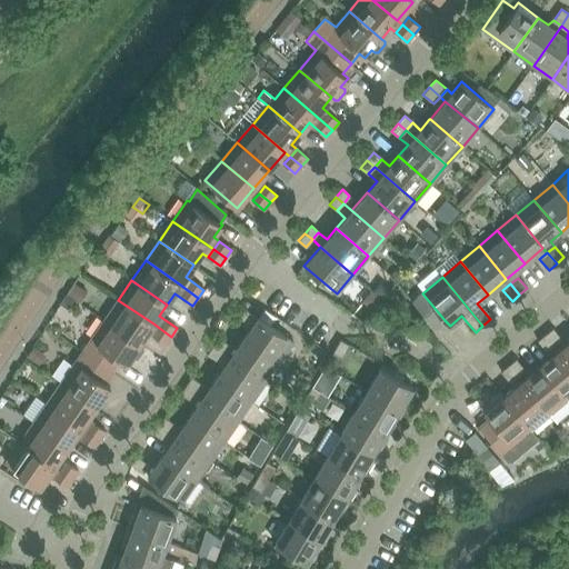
[(412,302),(435,329),(445,320),(422,293),(412,302)]
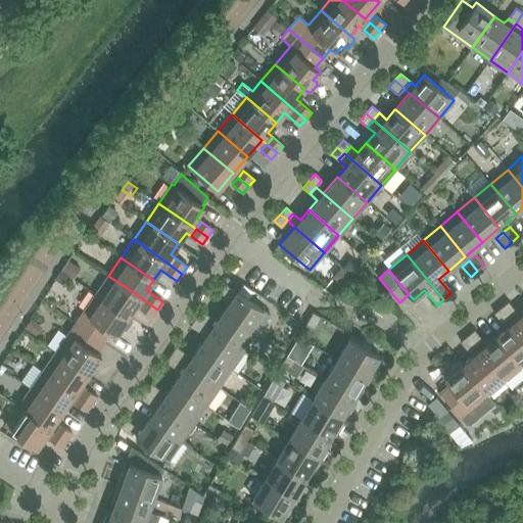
[(108,276),(96,294),(128,316),(136,305),(152,317),(157,310),(141,297),(108,276)]
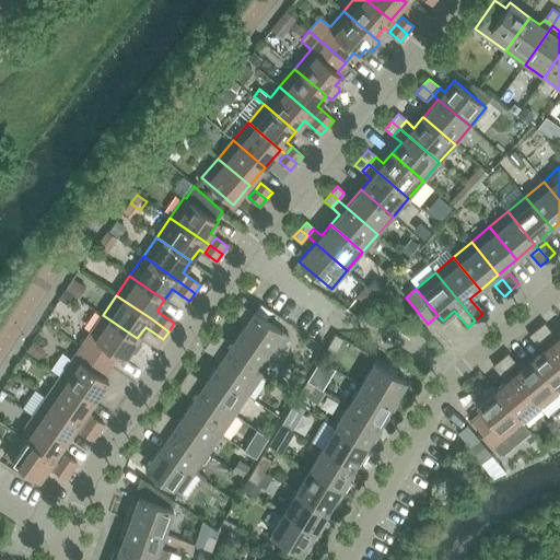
[(232,310),(243,317),(248,310),(237,301),(232,310)]
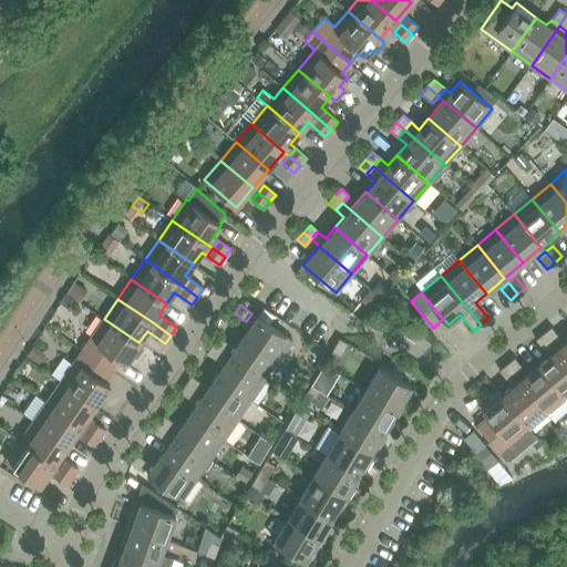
[(250,325),(243,337),(278,360),(292,340),(257,316),(257,317),(251,313),(246,321),(250,325)]
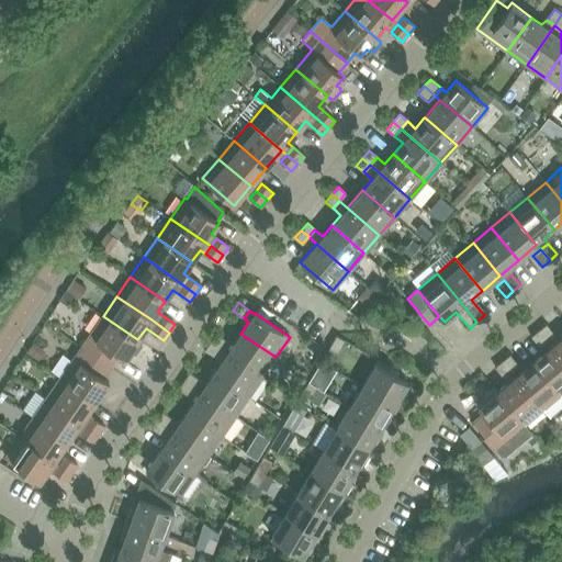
[(103,316),(81,347),(122,375),(130,364),(123,360),(130,351),(134,353),(136,353),(142,345),(142,343),(137,339),(103,316)]
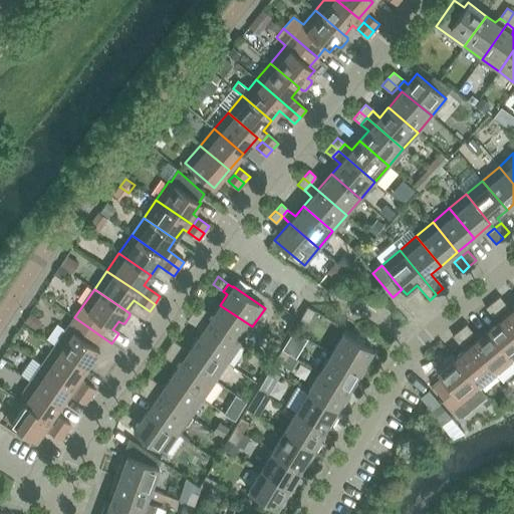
[(499,296),(492,302),(501,312),(508,306),(499,296)]
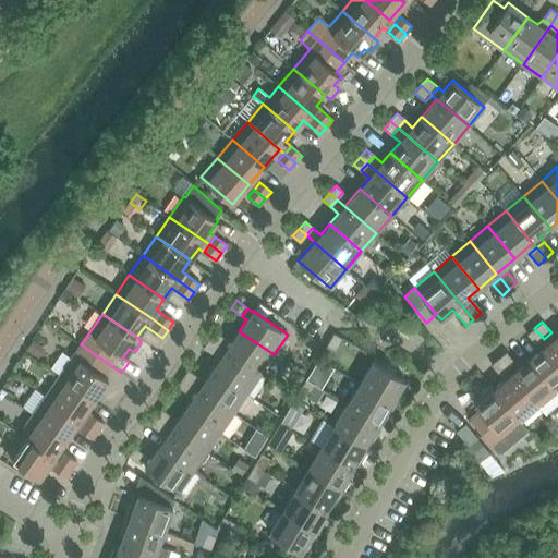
[(544,339),(534,328),(528,335),(536,344),(544,339)]
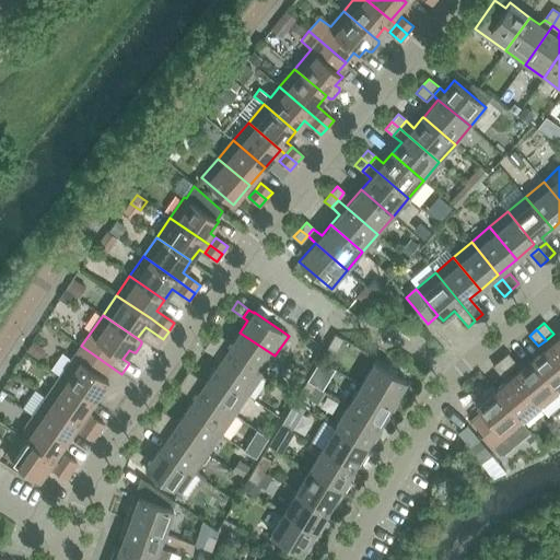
[(216,333),(210,340),(222,348),(228,340),(216,333)]
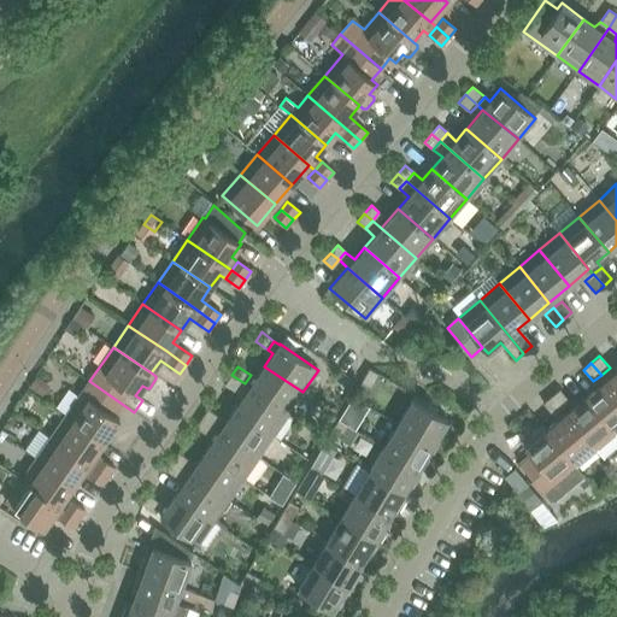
[(264,366),(250,387),(287,413),(303,392),(264,366)]
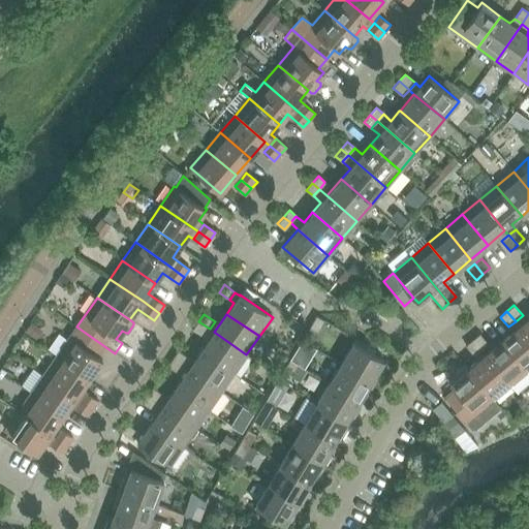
[(316,316),(310,327),(317,332),(324,320),(316,316)]
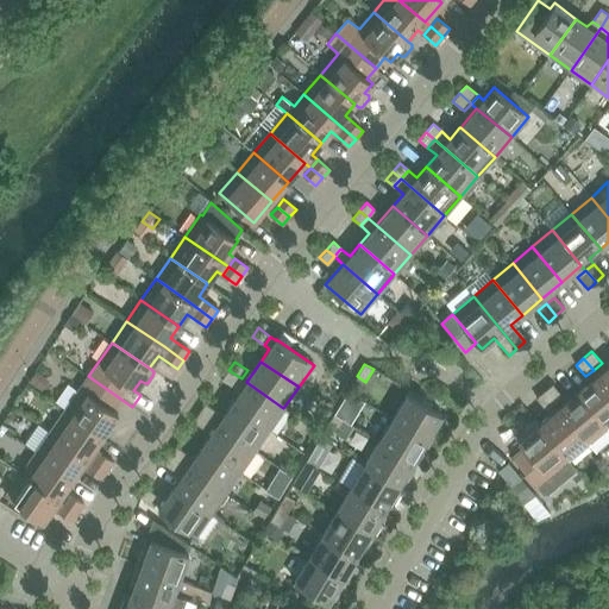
[(608,365),(598,375),(608,388),(608,365)]
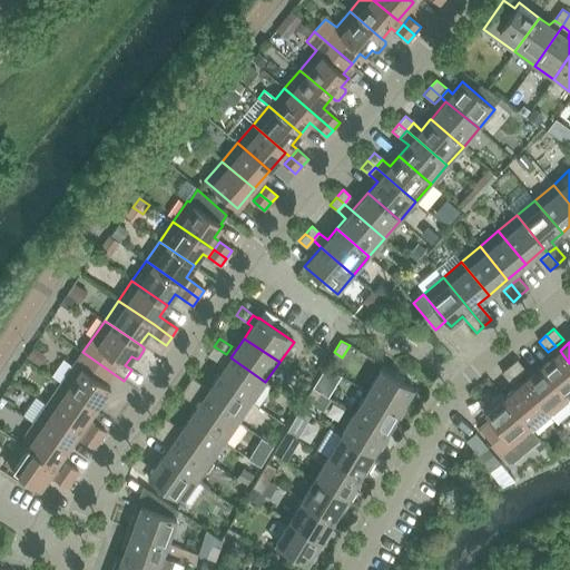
[(226,354),(214,346),(208,354),(220,363),(226,354)]
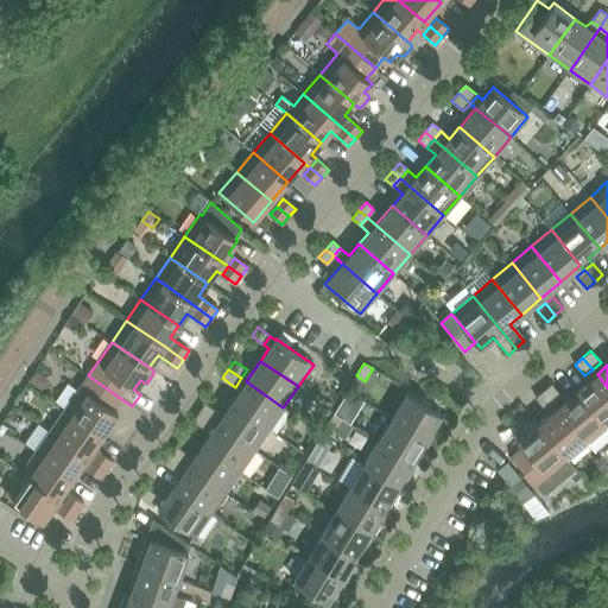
[(607,387),(597,374),(577,391),(607,426),(607,424),(607,387)]
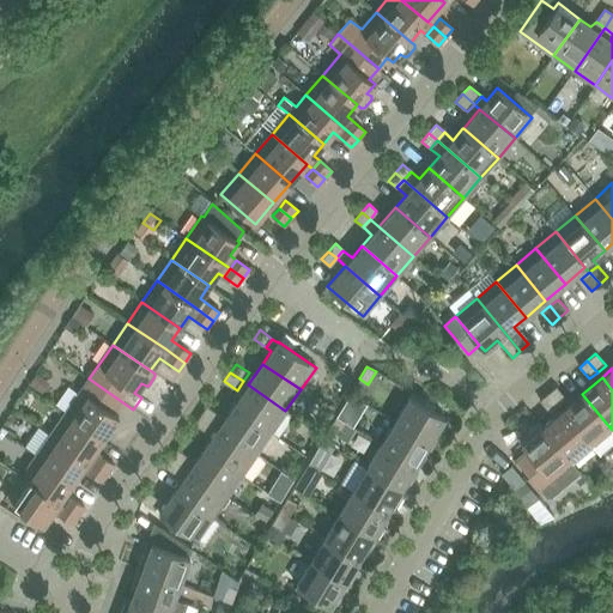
[(89,378),(65,413),(103,438),(119,417),(125,422),(133,410),(89,378)]
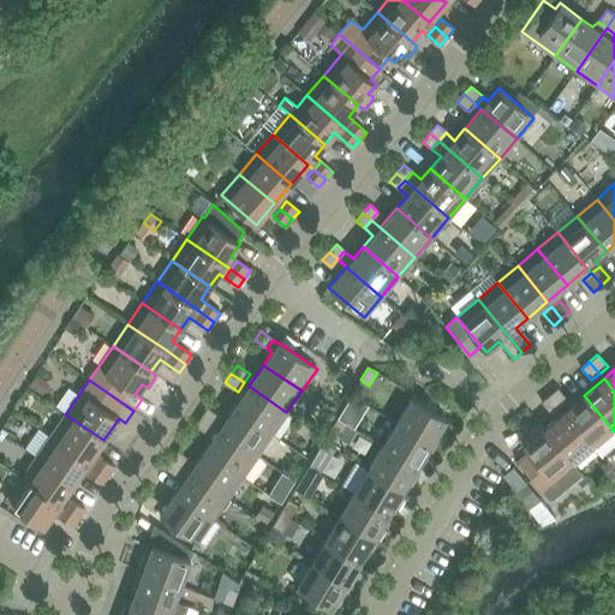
[(244,382),(238,392),(238,396),(240,398),(234,407),(272,434),(286,412),(249,386),(244,382)]
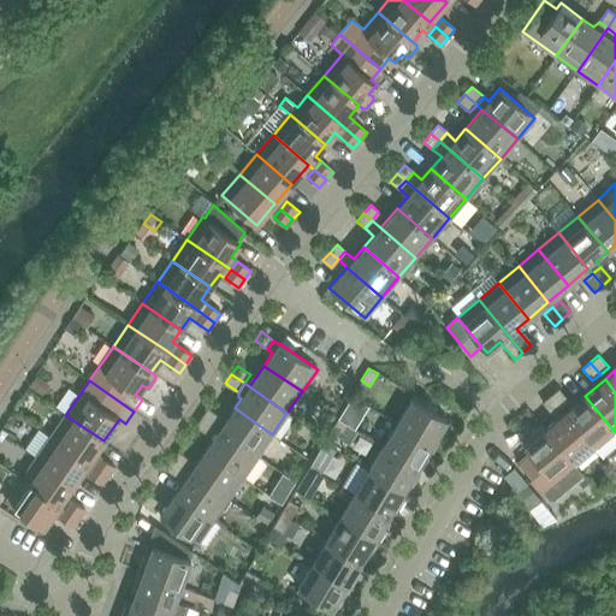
[(550,396),(561,407),(568,401),(558,389),(550,396)]
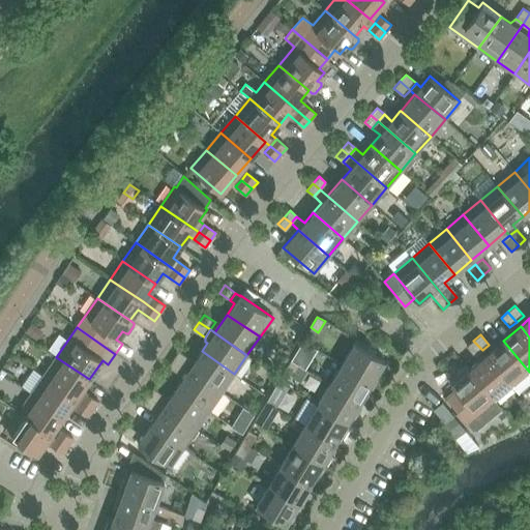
[(482,350),(473,341),(467,346),(475,356),(482,350)]
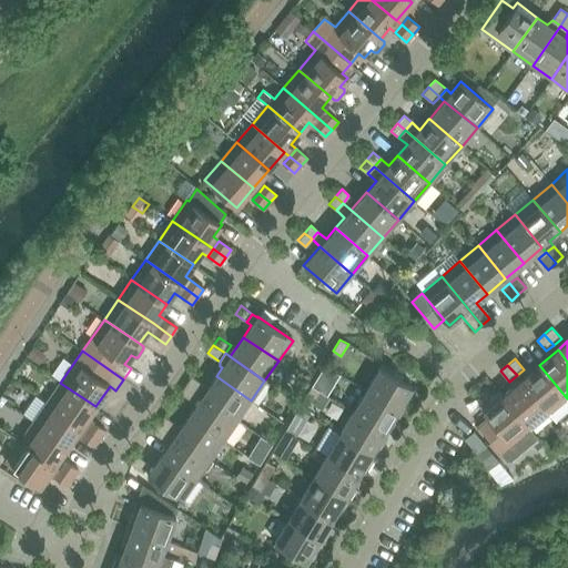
[(539,365),(521,381),(548,413),(556,422),(567,411),(567,401),(566,398),(567,398),(539,365)]
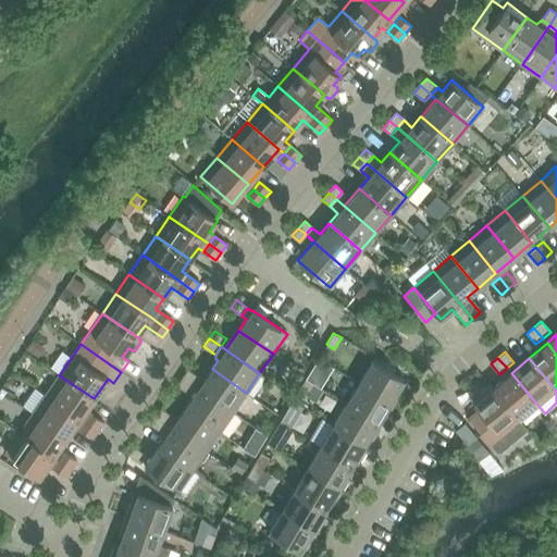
[(372,360),(359,383),(395,404),(403,391),(398,388),(404,379),(372,360)]
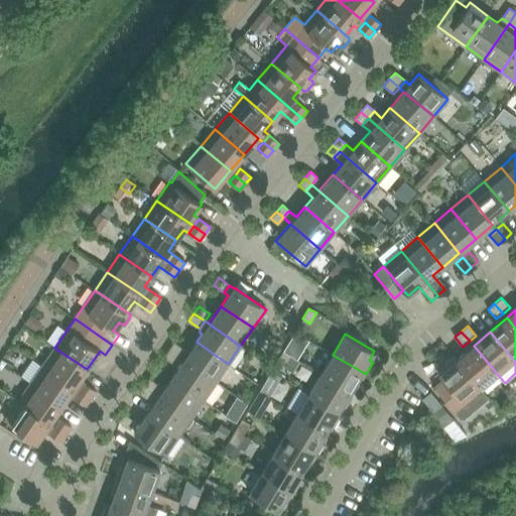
[(169,350),(179,357),(184,350),(174,342),(169,350)]
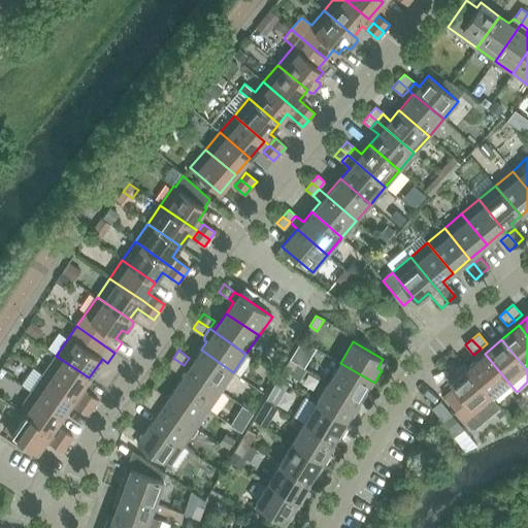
[(201,350),(188,368),(221,391),(233,372),(201,350)]
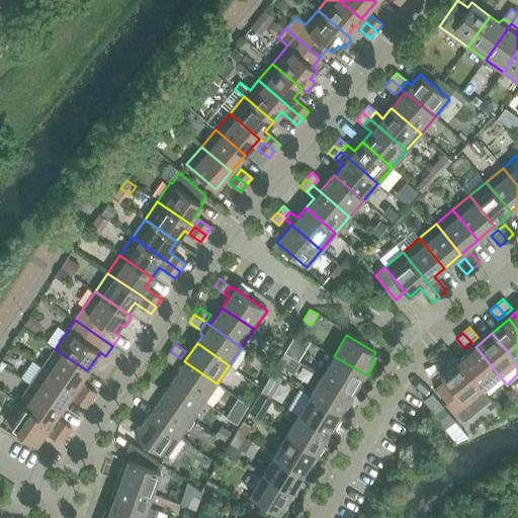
[(476,347),(458,361),(483,391),(500,376),(476,347)]
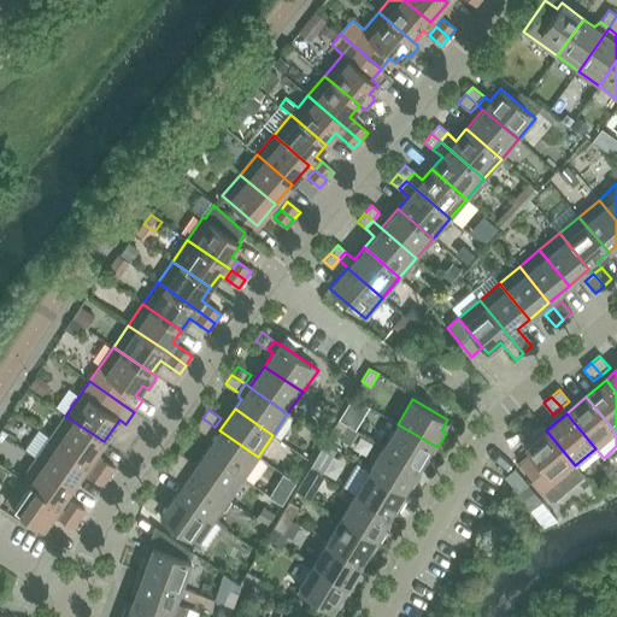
[(65,416),(51,438),(95,468),(101,458),(95,454),(104,441),(65,416)]
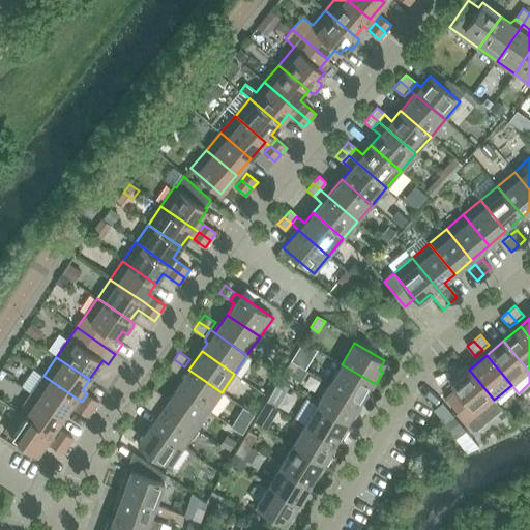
[(184,366),(174,359),(168,366),(179,374),(184,366)]
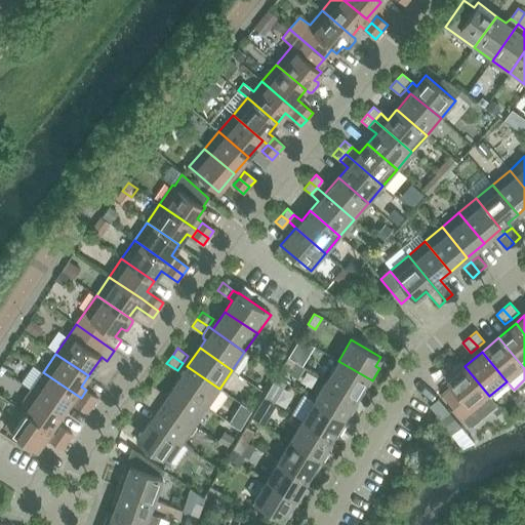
[(288,357),(281,368),(288,373),(295,362),(288,357)]
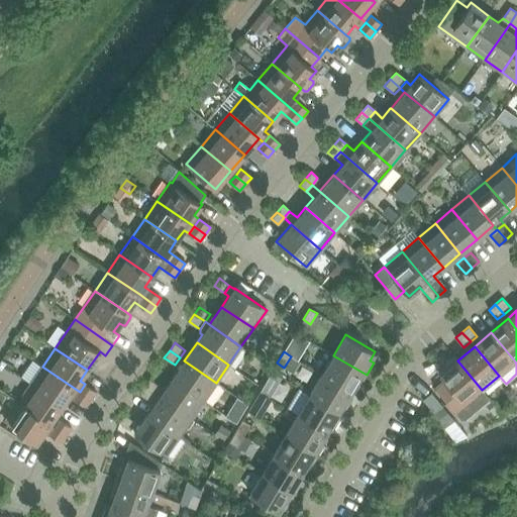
[(321,375),(350,392),(354,385),(358,387),(367,375),(333,355),(321,375)]
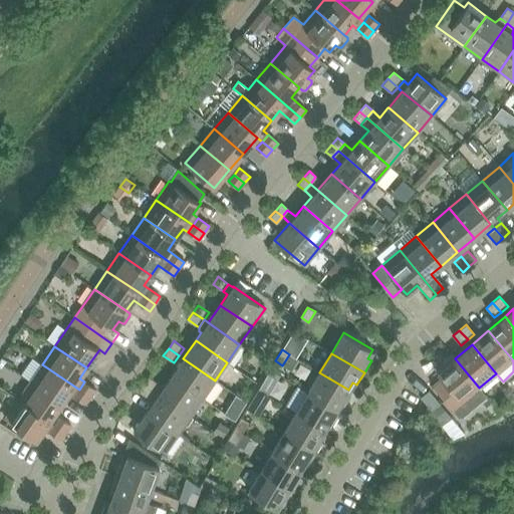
[(479,388),(455,358),(452,355),(450,354),(442,361),(442,363),(445,366),(438,372),(442,378),(433,386),(457,416),(462,416),(486,396),(479,388)]
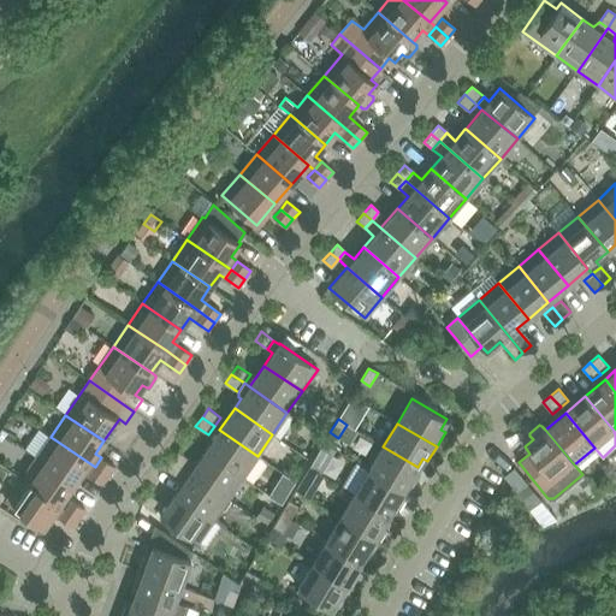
[(219,430),(205,451),(243,478),(258,456),(219,430)]
